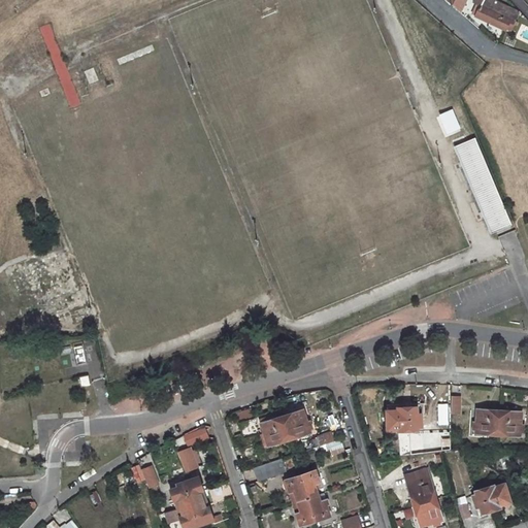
[(455,0),(452,6),(461,14),(469,0),(455,0)]
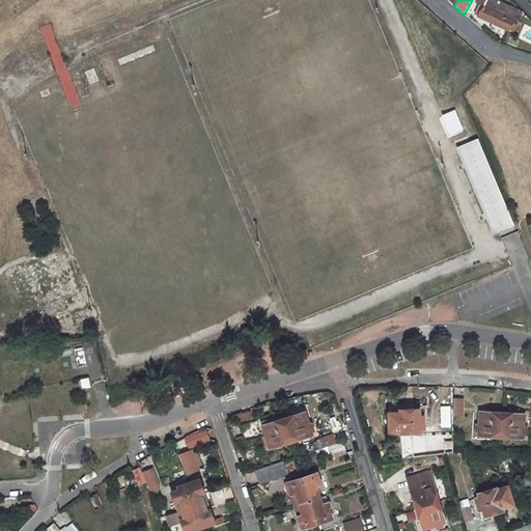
[(482,3),(477,16),(510,30),(511,28),(515,30),(519,25),(520,25),(522,22),(519,21),(522,14),(495,0),(479,0),(479,1),(482,3)]
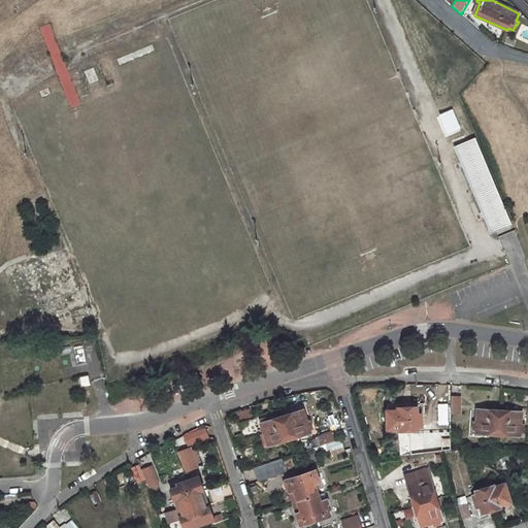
[(85,71),(90,83),(97,79),(93,68),(85,71)]
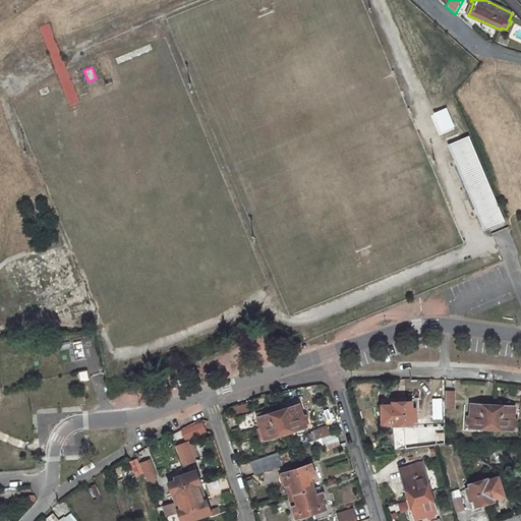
[(439,136),(455,129),(446,107),(429,114),(439,136)]
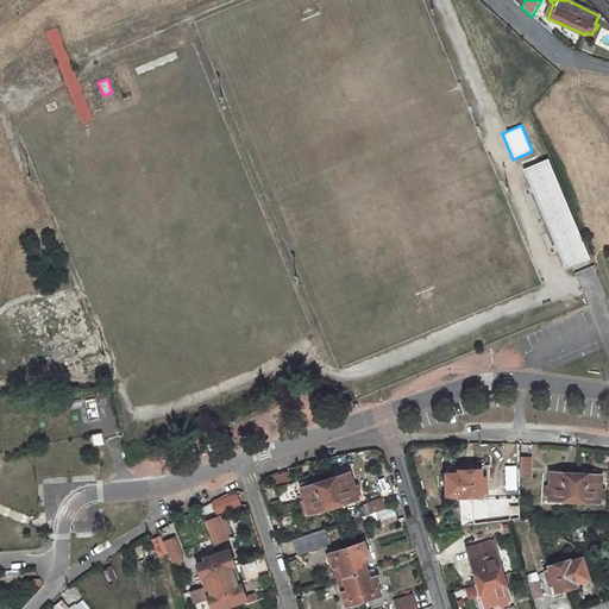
[(550,158),(525,168),(563,271),(588,262),(550,158)]
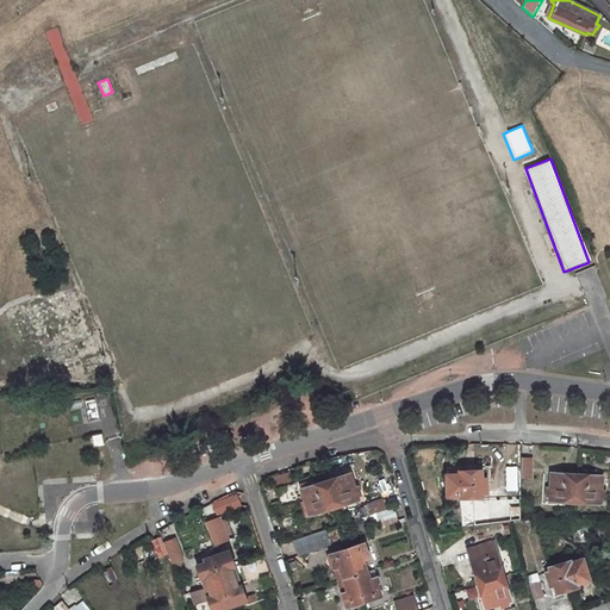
[(89,418),(99,417),(94,398),(86,400),(89,418)]
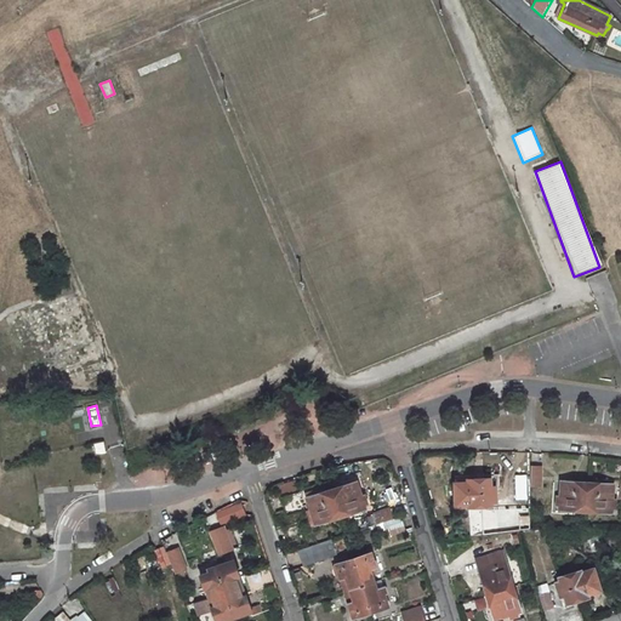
[(95,456),(106,453),(102,440),(91,444),(95,456)]
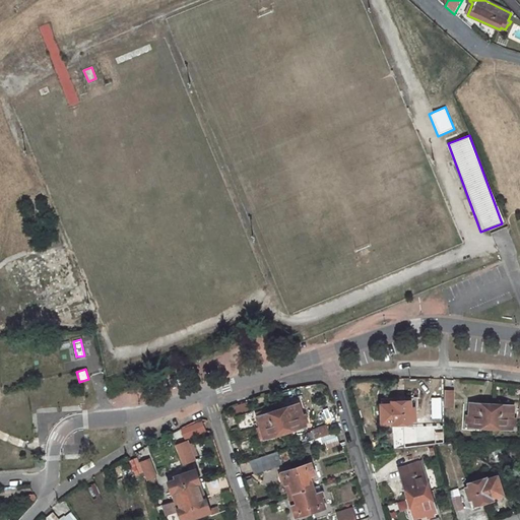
[(442,393),(442,410),(451,410),(450,394),(442,393)]
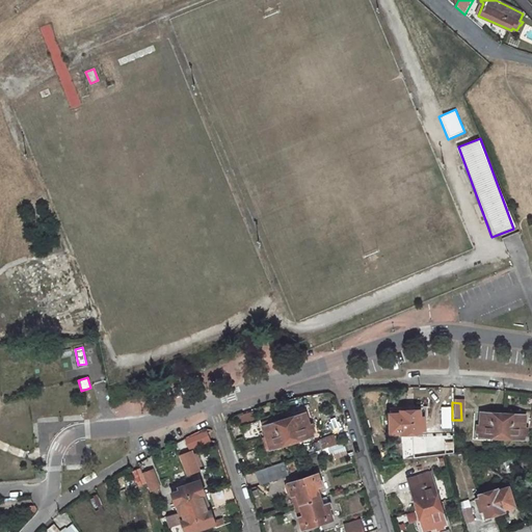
[(419,433),(419,430),(424,430),(424,417),(419,416),(419,410),(399,410),(399,414),(389,415),(389,432),(401,432),(401,434),(419,433)]
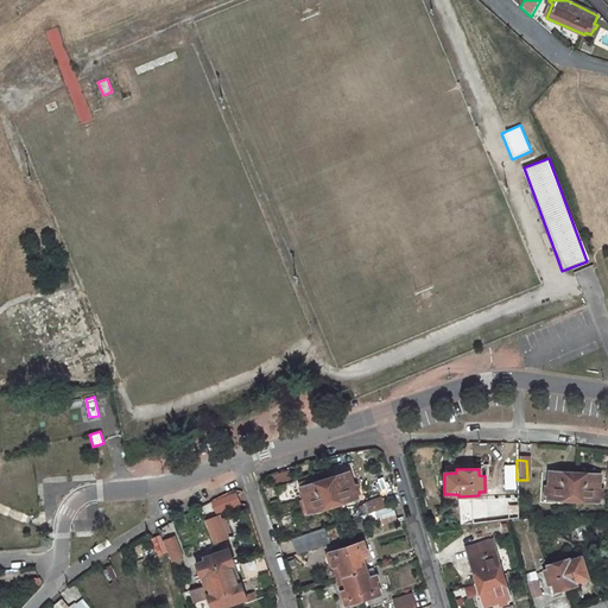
[(289,470),(271,475),(273,485),(291,481),(289,470)]
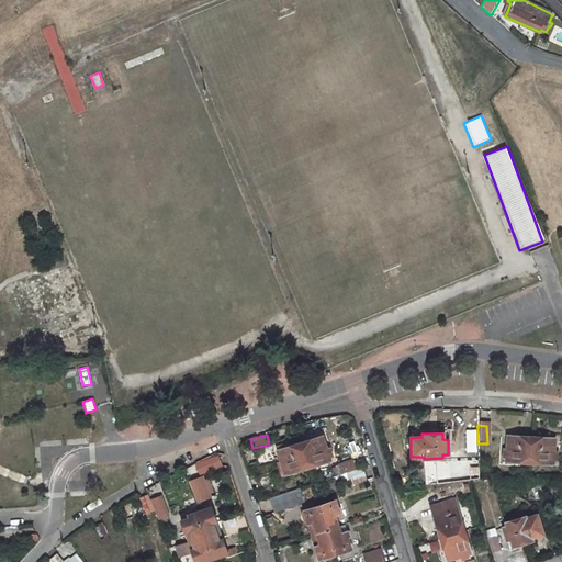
[(322,436),(277,450),(284,473),(329,460),(322,436)]
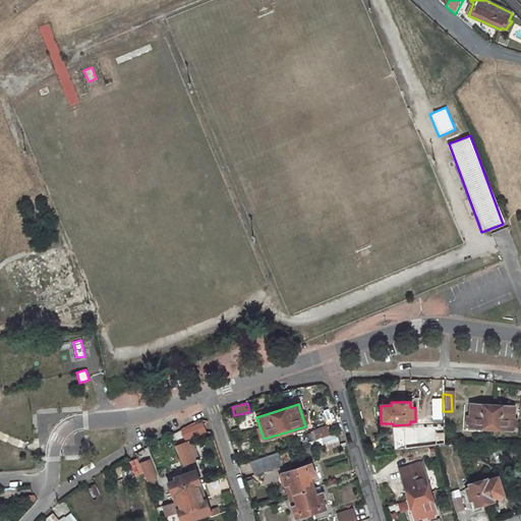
[(470,404),(469,428),(513,430),(514,407),(470,404)]
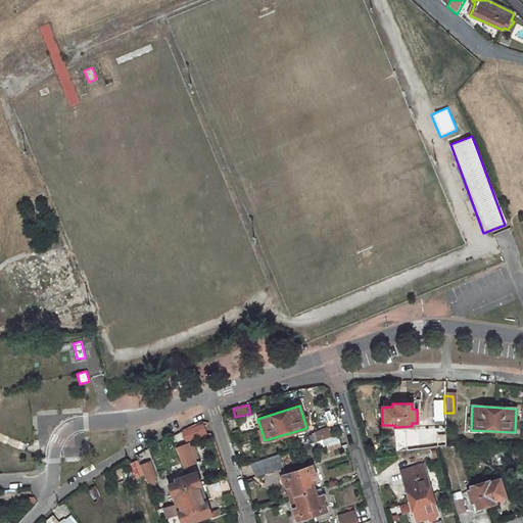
[(330,410),(323,414),(329,424),(336,421),(330,410)]
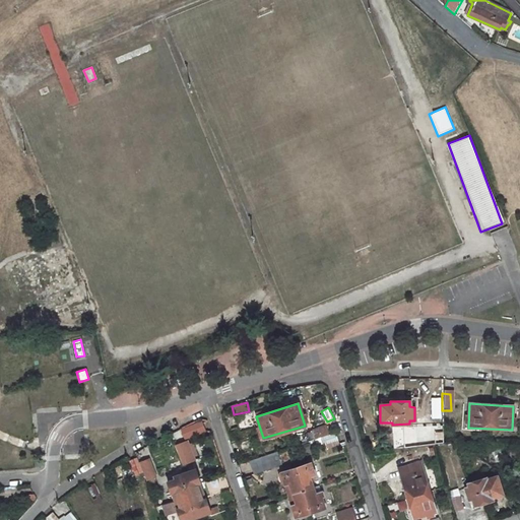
[(230,413),(222,415),(226,431),(234,428),(230,413)]
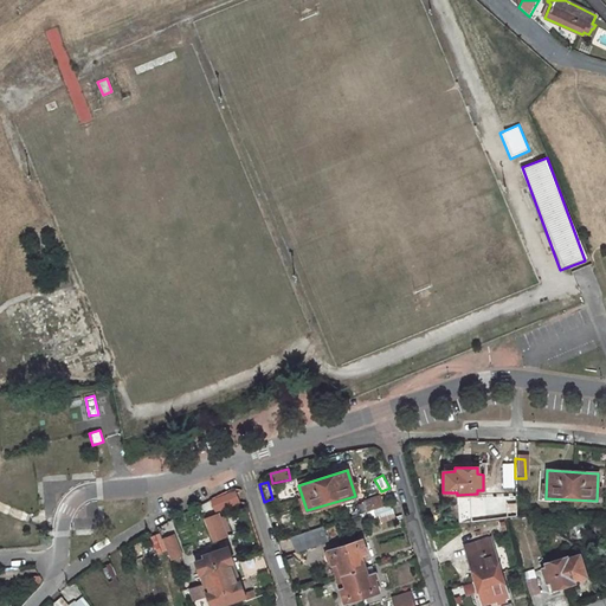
[(221,510),(237,502),(232,492),(217,501),(221,510)]
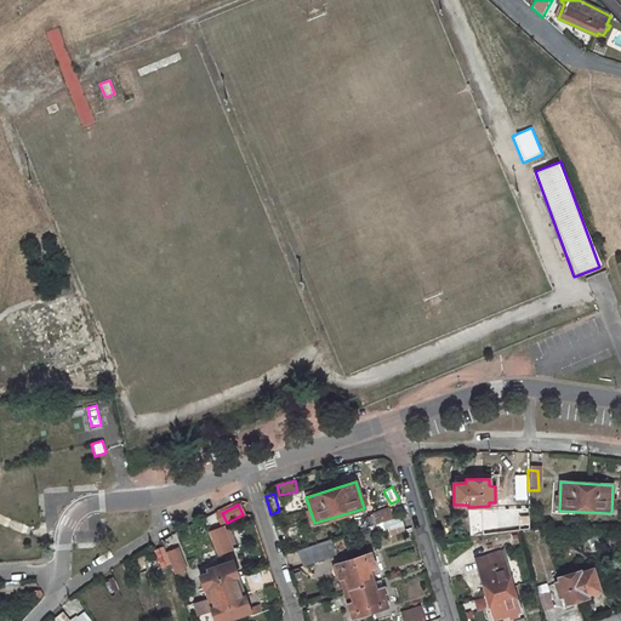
[(525,506),(493,511),(495,533),(529,528),(525,506)]
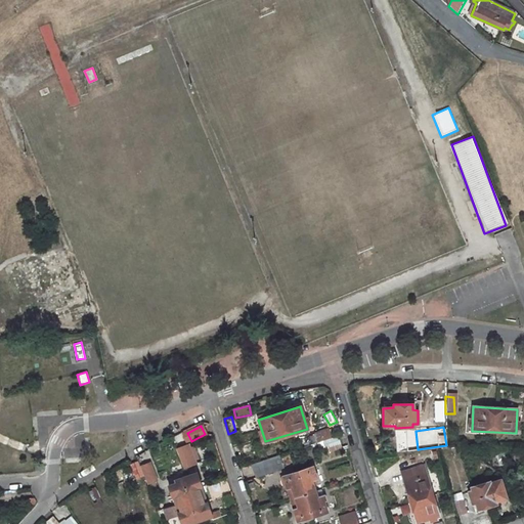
[(328,430),(312,435),(315,442),(321,440),(330,437),(328,430)]
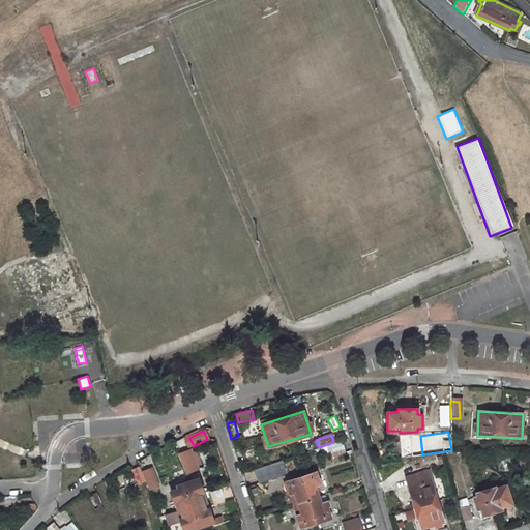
[(333,442),(325,445),(329,457),(344,452),(340,440),(333,442)]
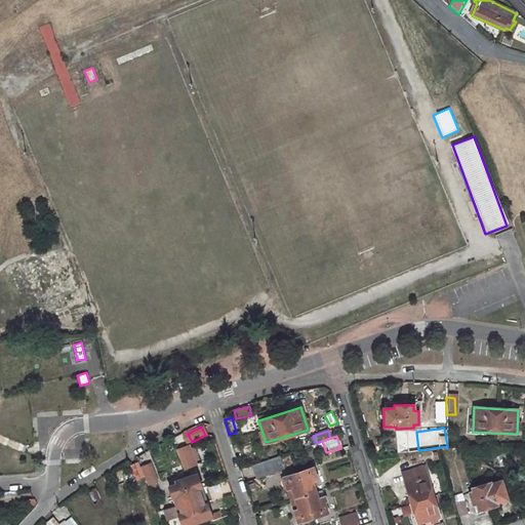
[(251,440),(236,445),(239,454),(253,449),(251,440)]
